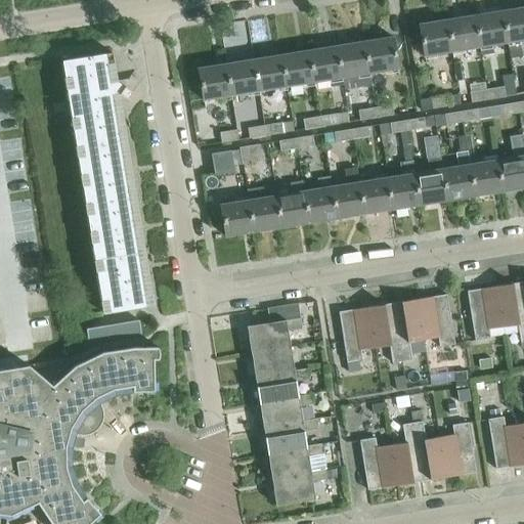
[(523,39),(523,6),(501,10),(507,42),(508,42),(510,56),(522,54),(520,40),(523,39)]
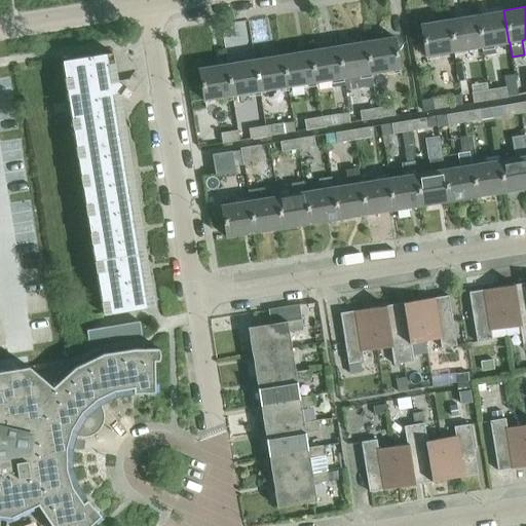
[(509,42),(503,10),(476,14),(481,46),(483,55),(495,53),(494,44),(509,42)]
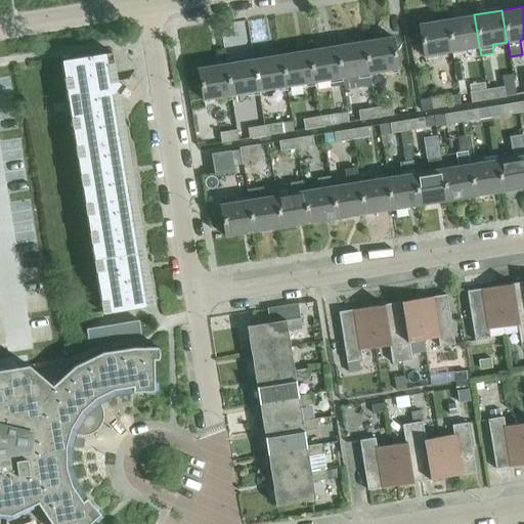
[(479,46),(474,14),(446,19),(451,51),(450,51),(451,58),(464,56),(463,49),(479,46)]
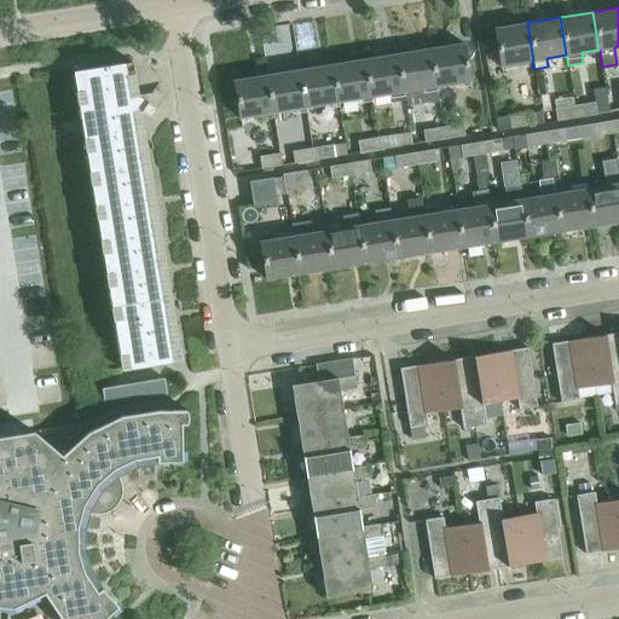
[(533,61),(527,23),(495,28),(501,65),(532,61),(533,61)]
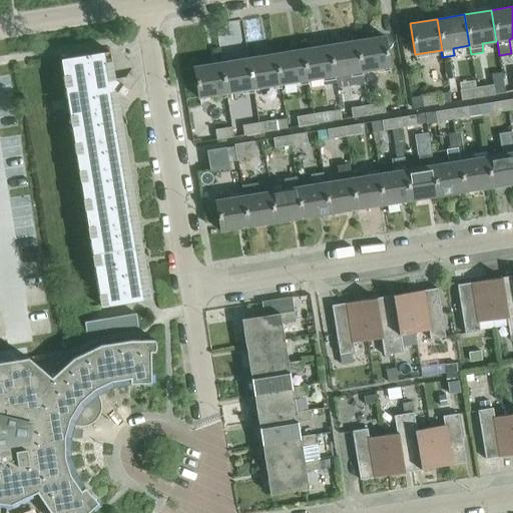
[(391,74),(384,35),(357,40),(362,71),(378,68),(379,76),(391,74)]
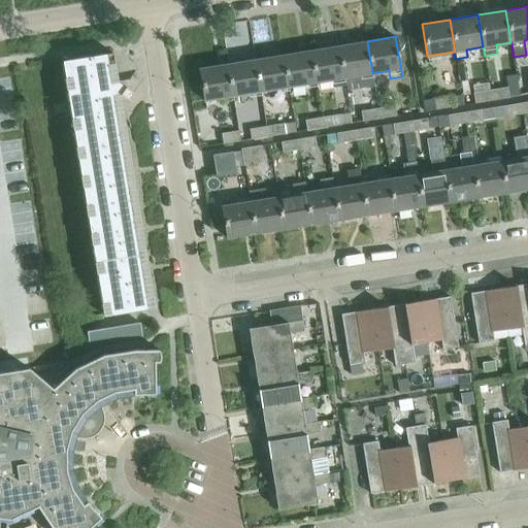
[(372,73),(367,41),(339,45),(344,77),(360,75),(361,83),(374,80),(372,73)]
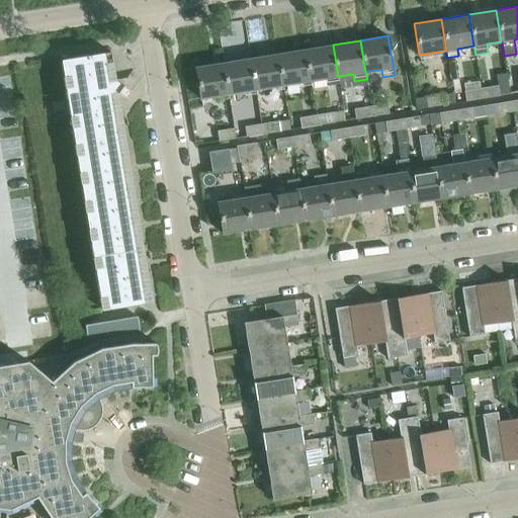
[(338,76),(333,45),(306,50),(311,80),(326,78),(327,85),(340,83),(338,76)]
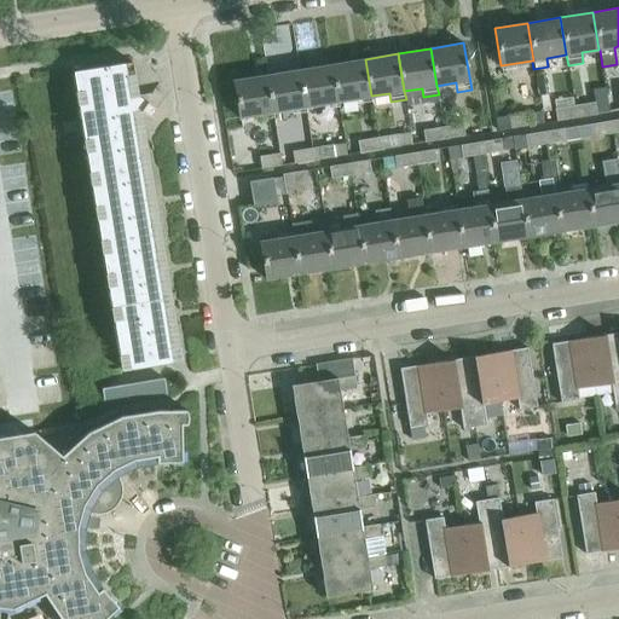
[(371,96),(365,59),(333,64),(339,102),(371,96)]
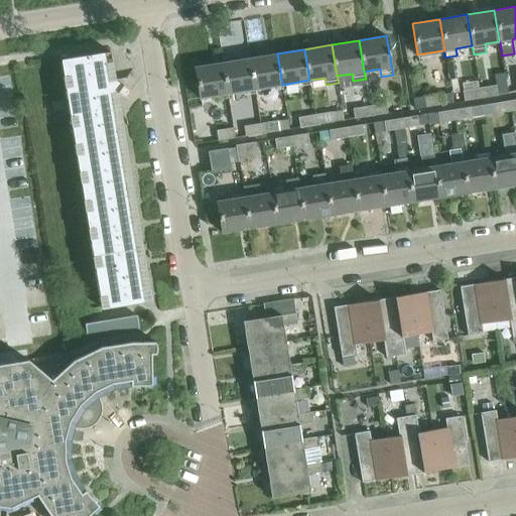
[(151,300),(117,92),(118,92),(126,97),(131,89),(123,84),(122,78),(115,79),(110,50),(60,58),(102,308),(151,300)]
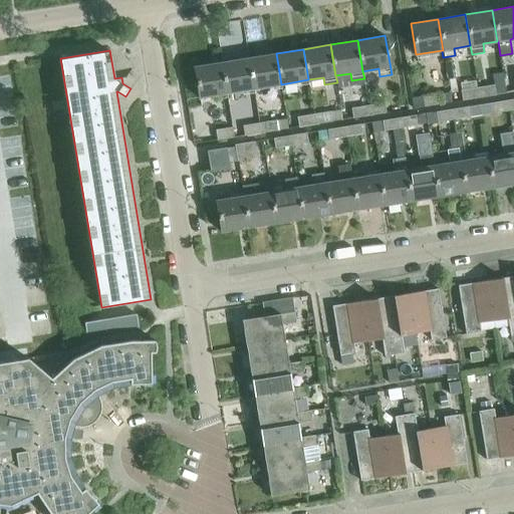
[(281,84),(276,53),(248,57),(253,88),(269,86),(270,93),(282,91),(281,84)]
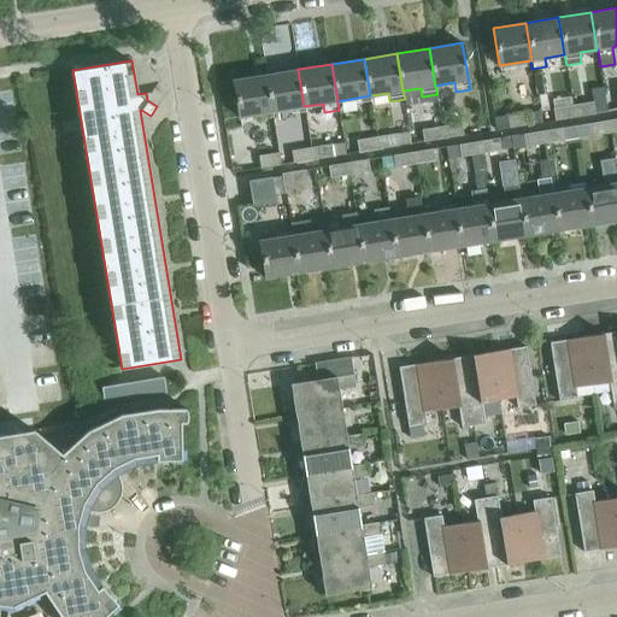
[(304,106),(298,69),(265,75),(271,112),(304,106)]
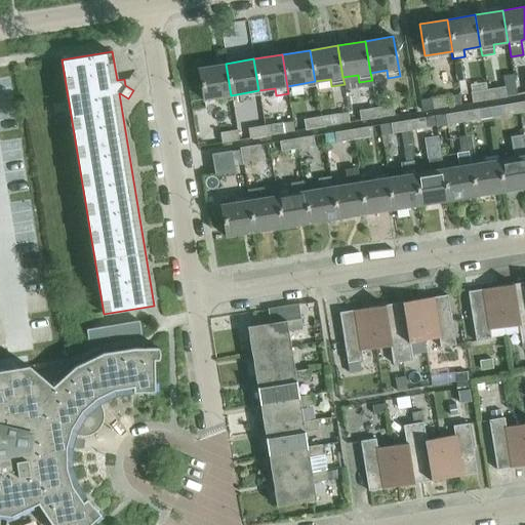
[(466,79),(462,62),(454,63),(457,80),(466,79)]
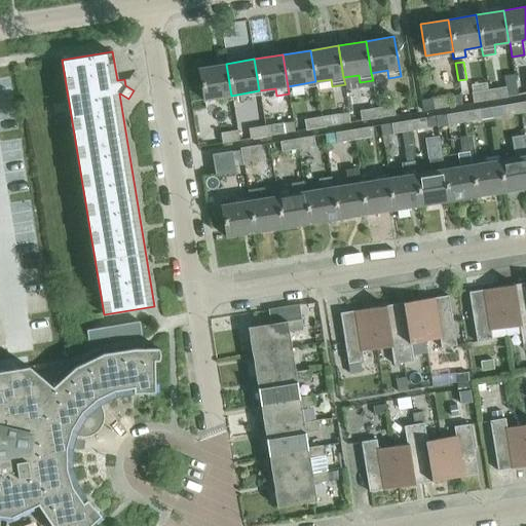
[(231,96),(226,64),(198,68),(203,100),(231,96)]
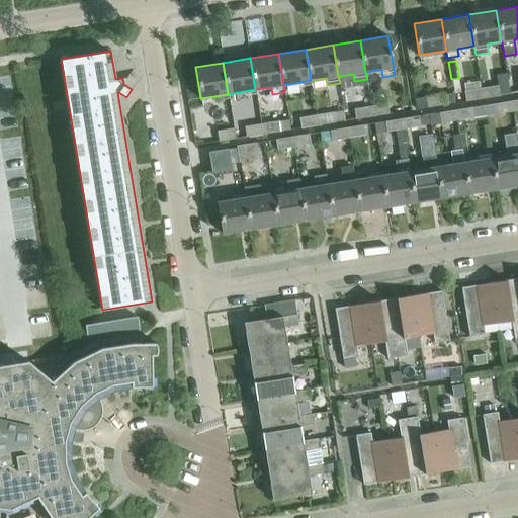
[(500,95),(498,85),(481,88),(483,98),(500,95)]
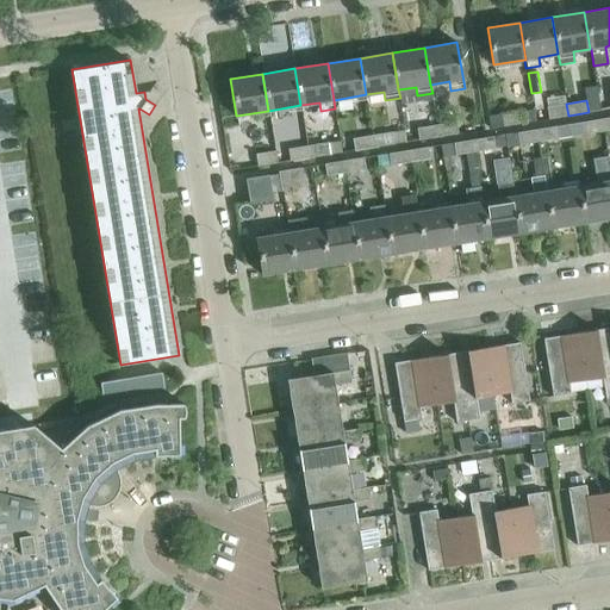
[(568,116),(566,104),(547,106),(548,118),(568,116)]
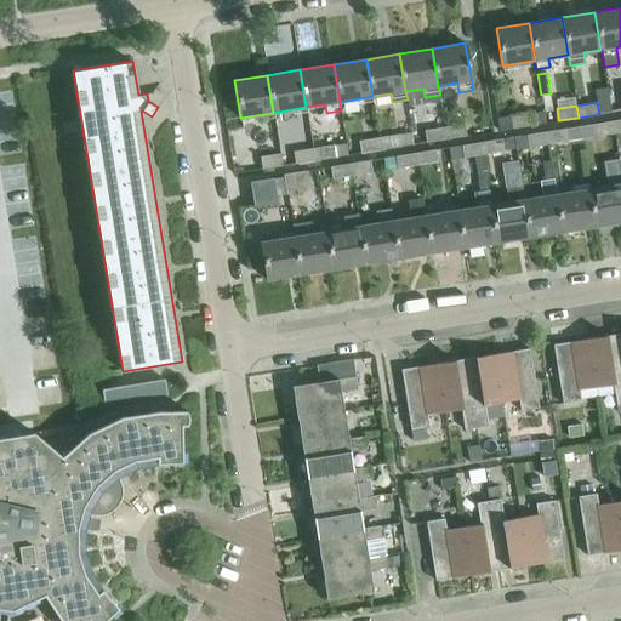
[(534,125),(531,113),(503,117),(506,129),(534,125)]
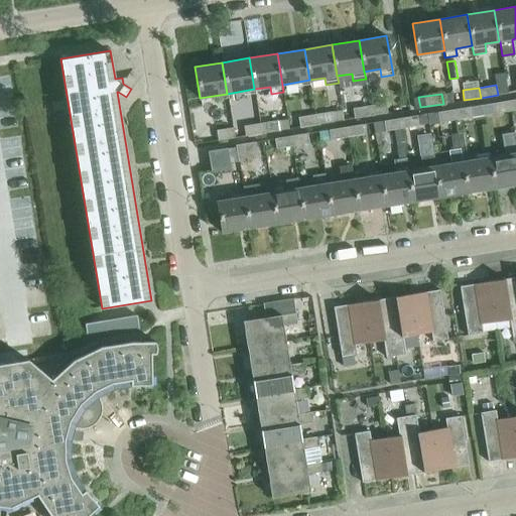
[(510,110),(509,100),(493,103),(494,113),(510,110)]
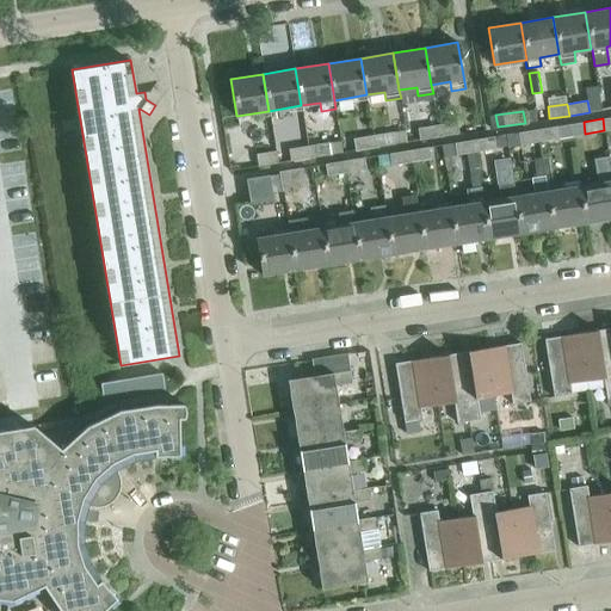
[(458,133),(457,121),(438,124),(439,136),(458,133)]
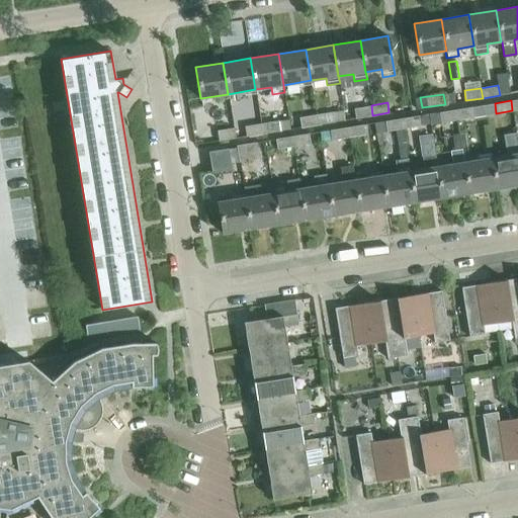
[(372,115),(371,105),(354,108),(355,118),(372,115)]
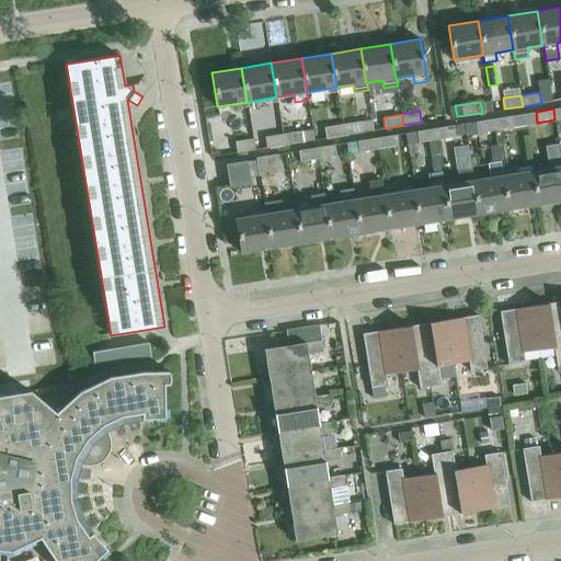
[(514,127),(513,116),(494,118),(495,129),(514,127)]
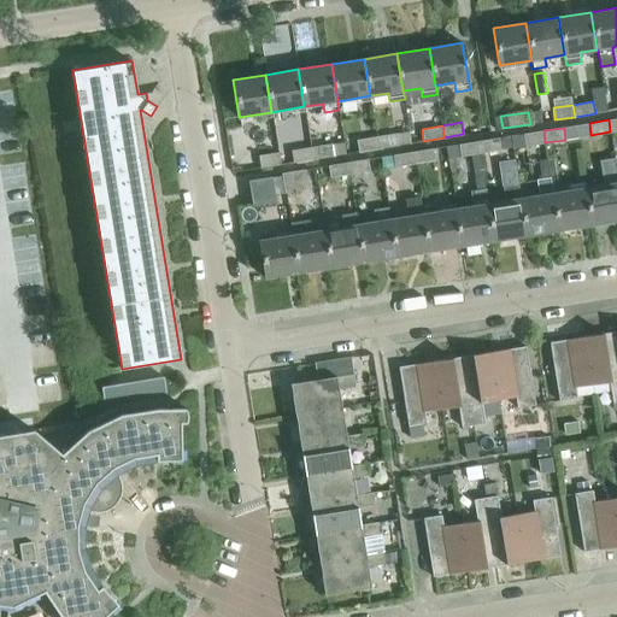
[(545,142),(544,130),(524,134),(511,135),(513,148),(545,142)]
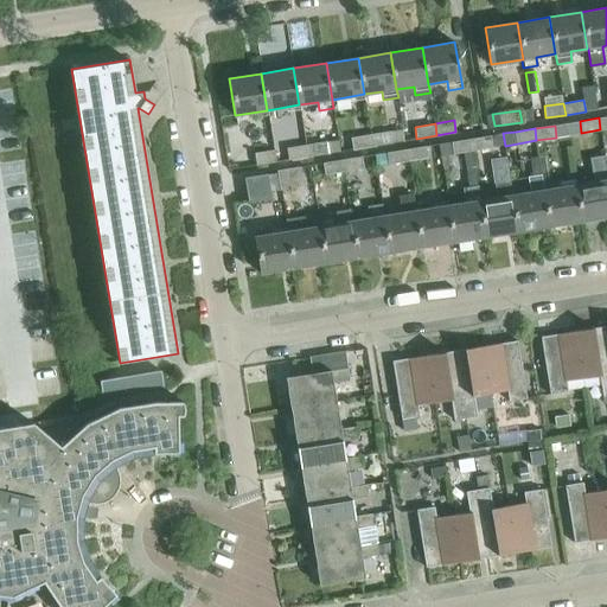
[(391,142),(390,131),(370,134),(372,146),(391,142)]
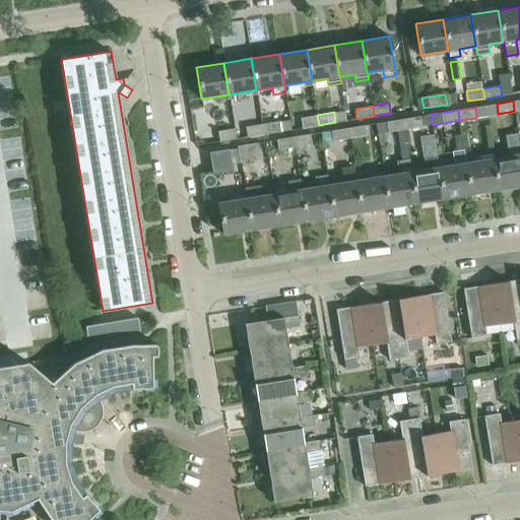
[(319,125),(317,115),(301,117),(302,127),(319,125)]
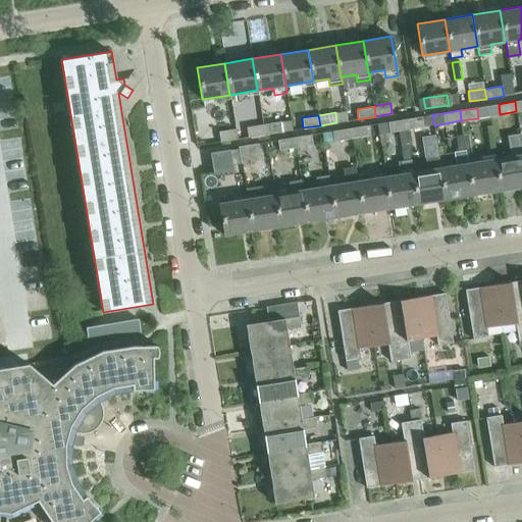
[(423,126),(422,116),(405,119),(406,129),(407,129),(423,126)]
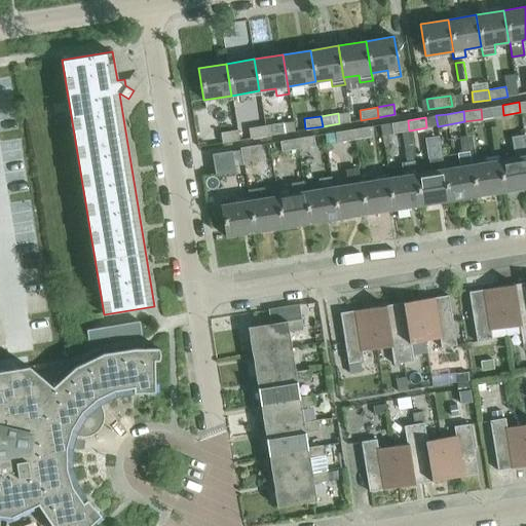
[(411,142),(410,130),(409,130),(408,120),(390,123),(392,134),(402,133),(404,144),(411,142)]
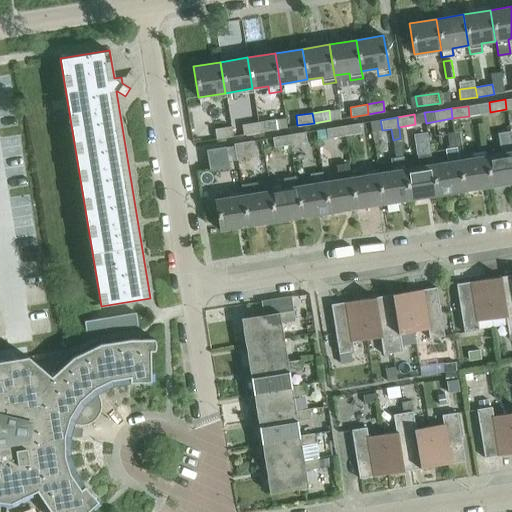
[(276,129),(275,119),(258,122),(260,132),(276,129)]
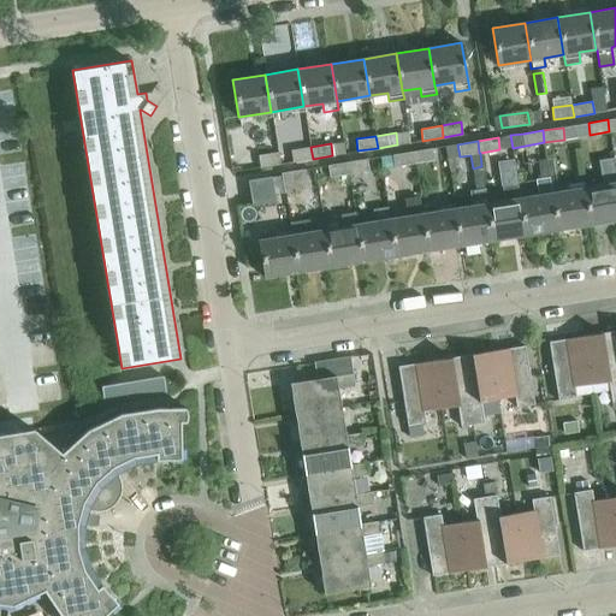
[(313,159),(311,147),(291,149),(292,161),(313,159)]
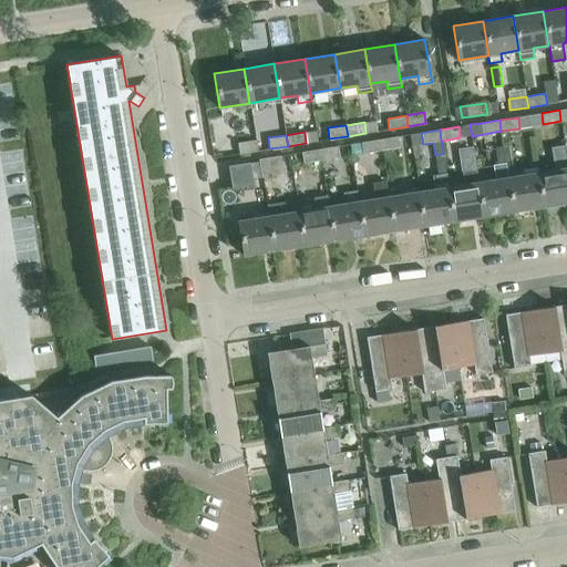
[(400,147),(398,136),(379,140),(381,151),(400,147)]
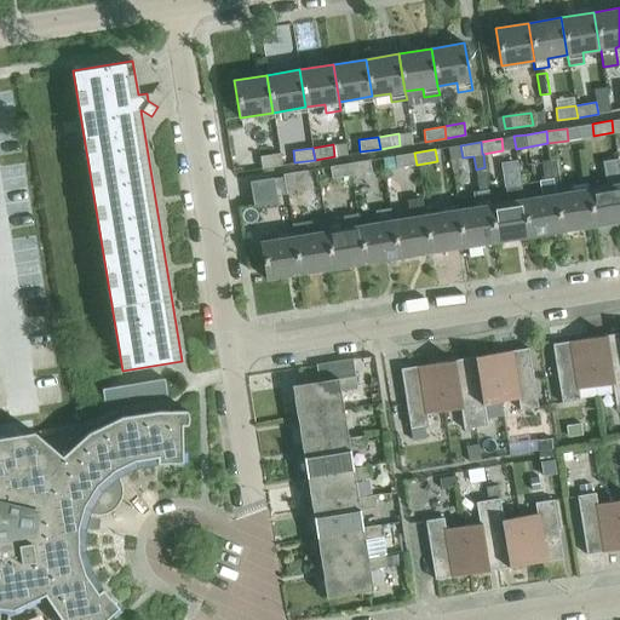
[(282,165),(280,153),(260,156),(263,168),(282,165)]
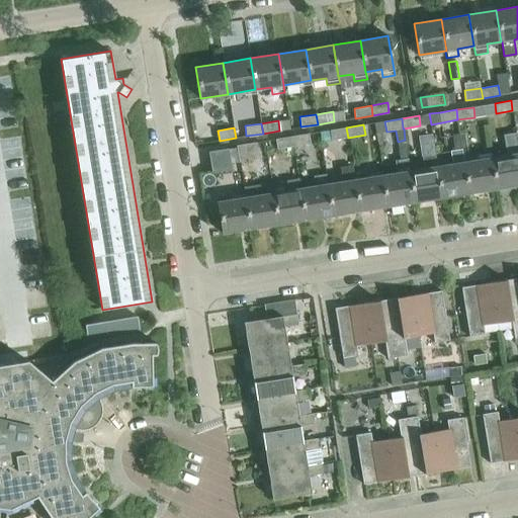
[(348,138),(346,127),(330,131),(332,141),(348,138)]
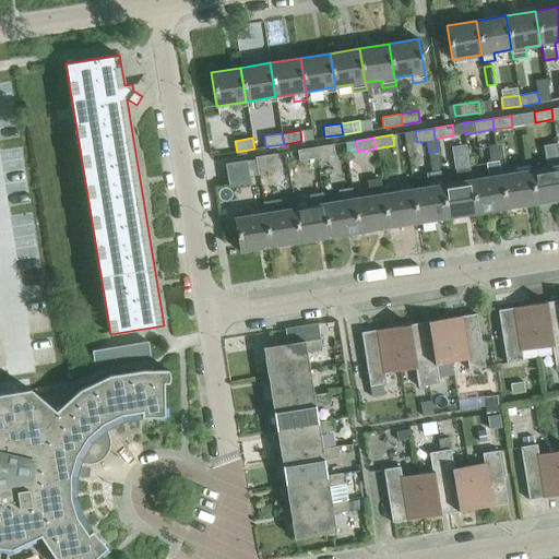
[(558,199),(558,157),(557,143),(544,145),(547,167),(531,169),(536,203),(558,199)]
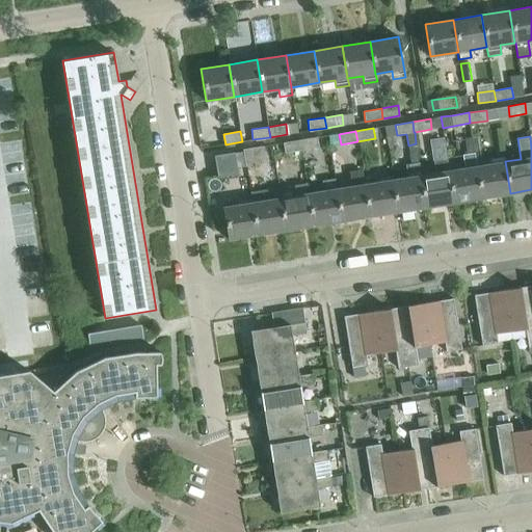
[(319,148),(317,137),(299,140),(301,151),(319,148)]
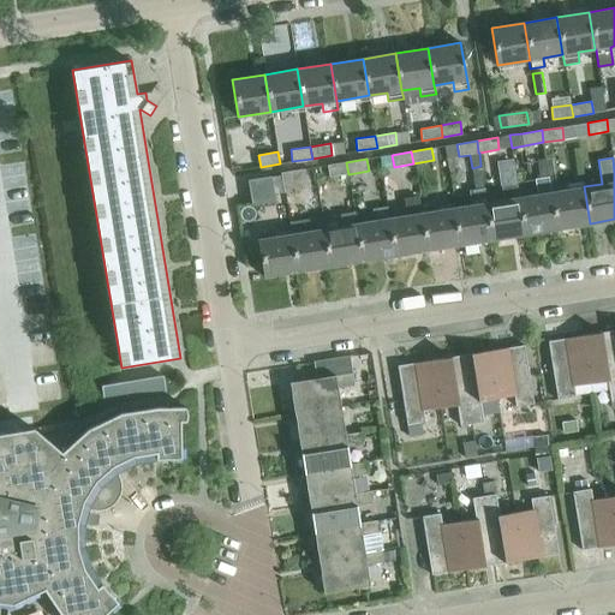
[(557,230),(551,192),(547,159),(537,160),(541,178),(535,179),(537,195),(519,197),(525,234),(557,230)]
